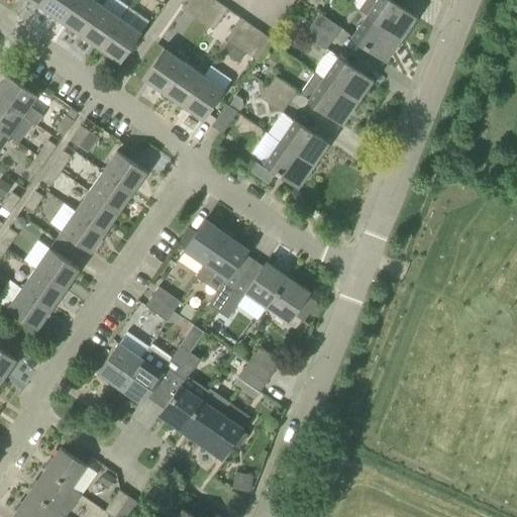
[(75,0),(44,0),(40,7),(61,21),(75,0)]
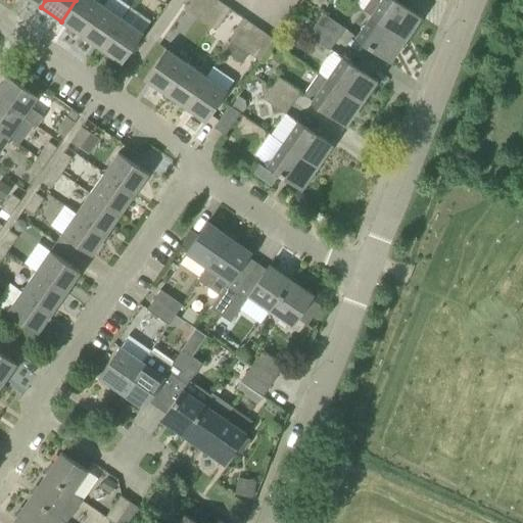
[(103,5),(96,0),(76,0),(61,21),(82,36),(103,5)]
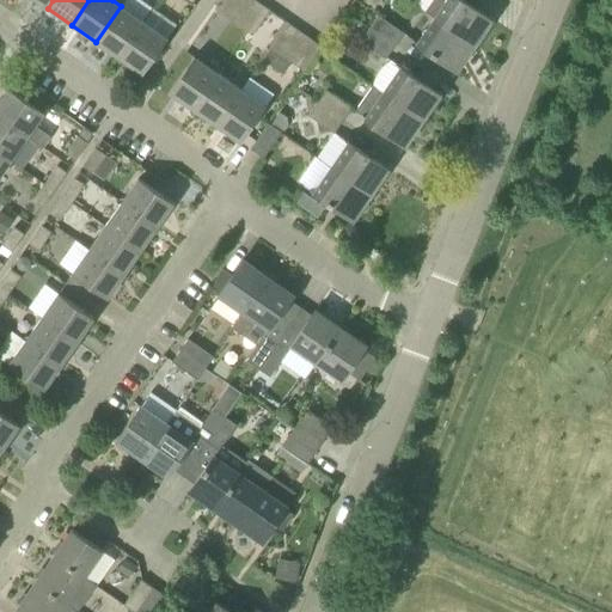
[(228,18),(240,0),(222,0),(215,10),(228,18)]
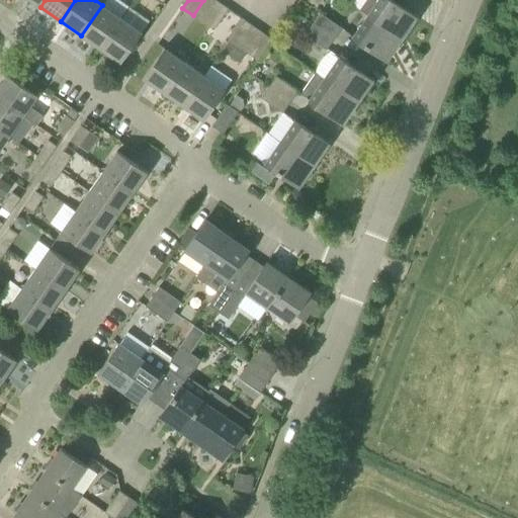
[(218,2),(214,0),(203,0),(193,15),(203,22),(218,2)]
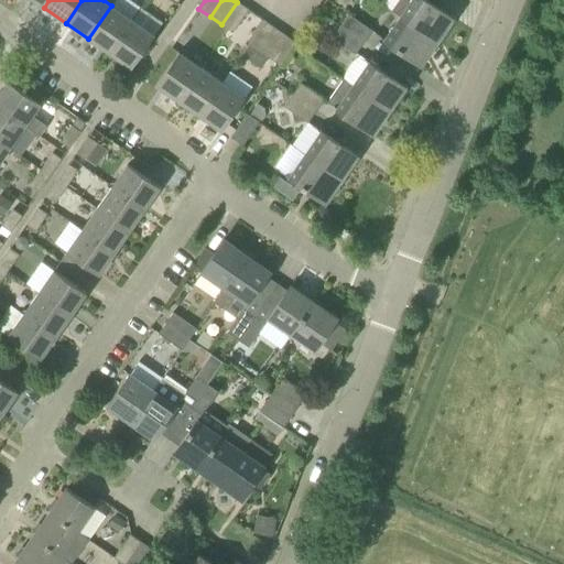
[(437,42),(454,19),(427,0),(401,0),(410,6),(401,17),(437,42)]
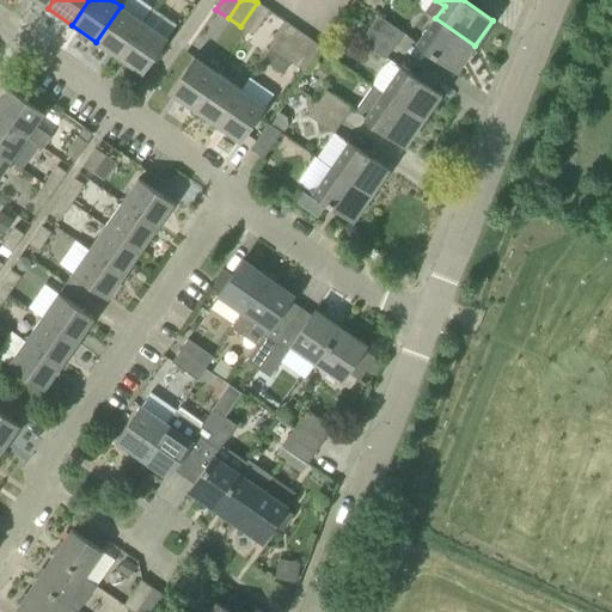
[(257,2),(240,26),(252,36),(270,11),(257,2)]
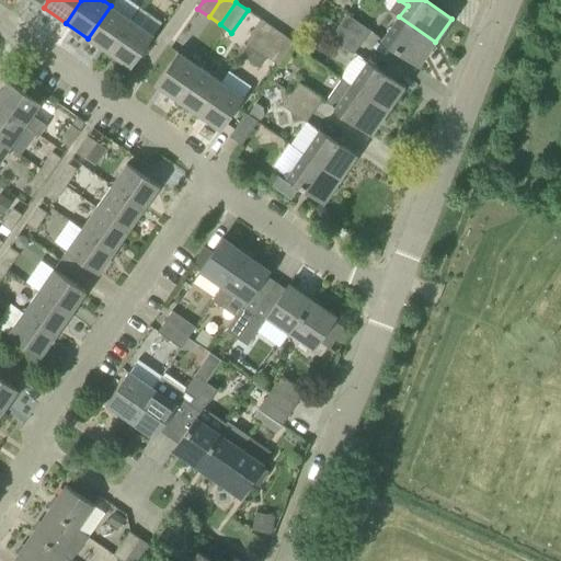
[(133,20),(111,6),(88,38),(110,54),(133,20)]
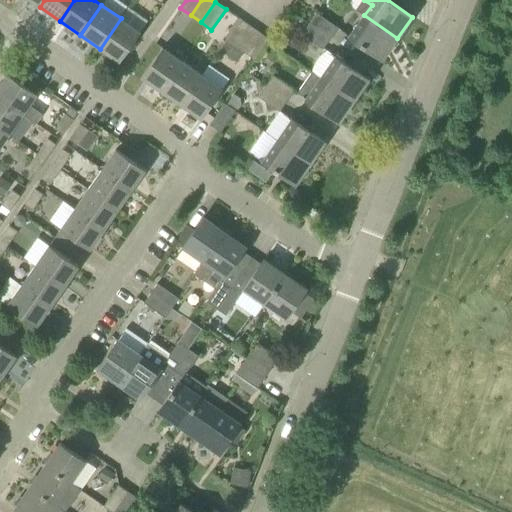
[(309,24),(330,38),(338,27),(317,13),(309,24)]
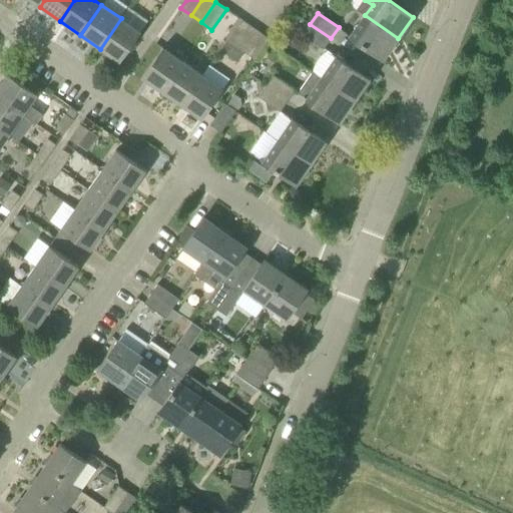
[(350,36),(383,59),(398,38),(365,15),(350,36)]
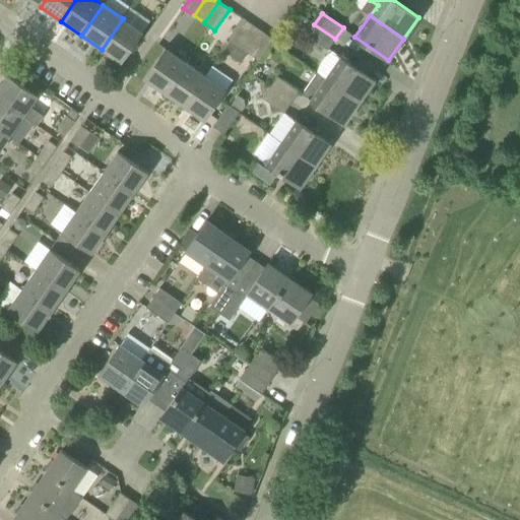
[(122,63),(143,33),(123,18),(102,50),(122,63)]
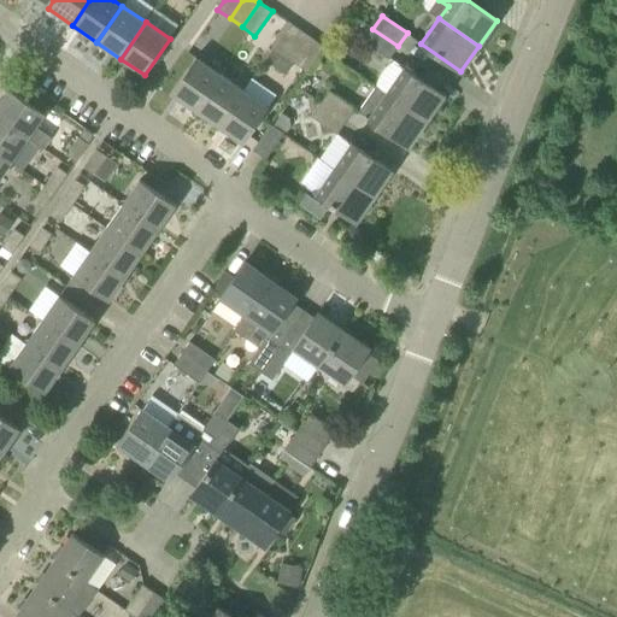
[(287,22),(270,46),(274,48),(282,56),(300,30),(287,22)]
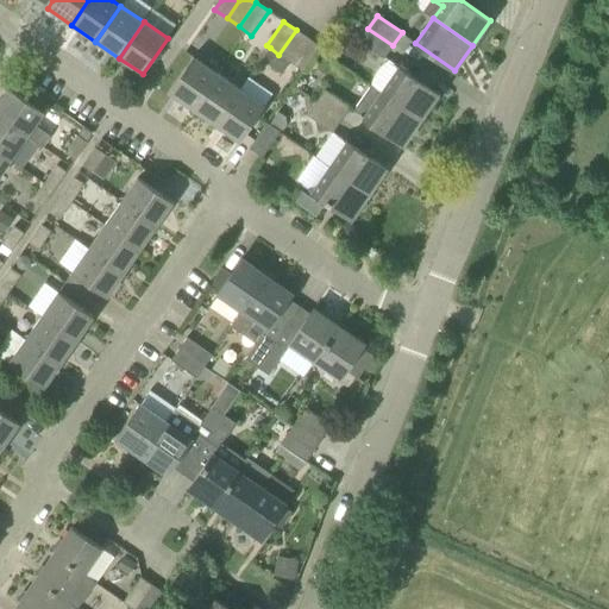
[(384,58),(393,45),(368,29),(359,42),(384,58)]
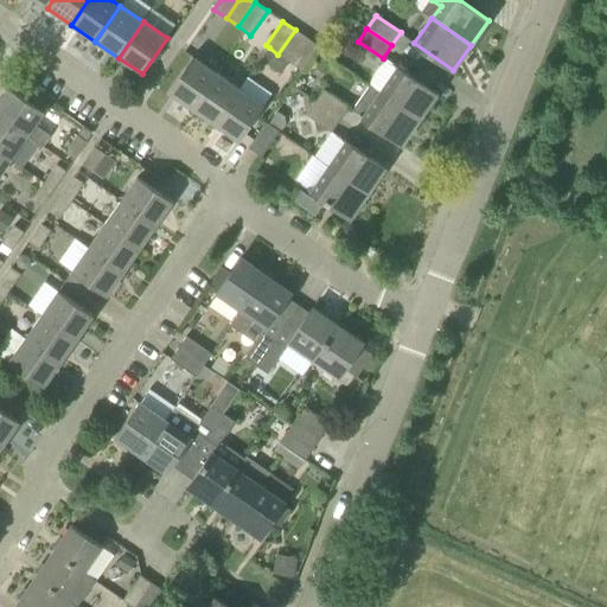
[(289,63),(307,38),(295,30),(278,55),(289,63)]
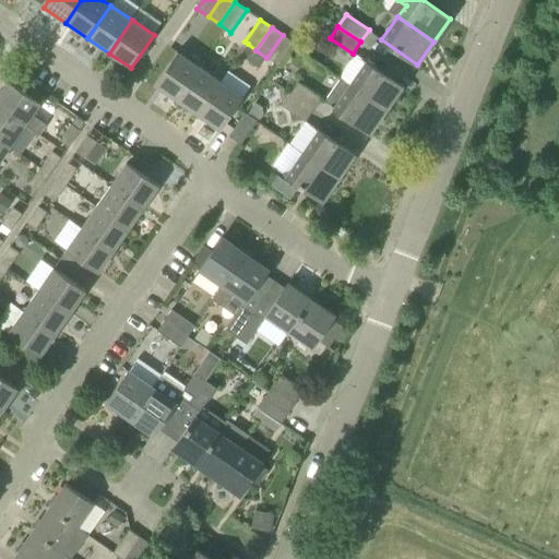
[(283,35),(266,58),(268,58),(278,66),(294,43),(283,35)]
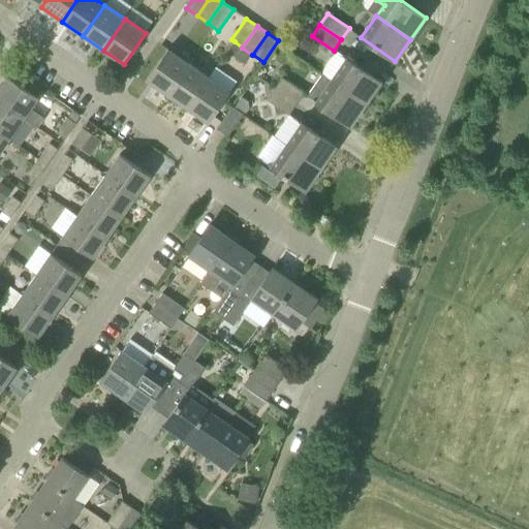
[(227,52),(245,64),(249,58),(251,59),(253,55),(252,55),(242,48),(235,41),(227,52)]
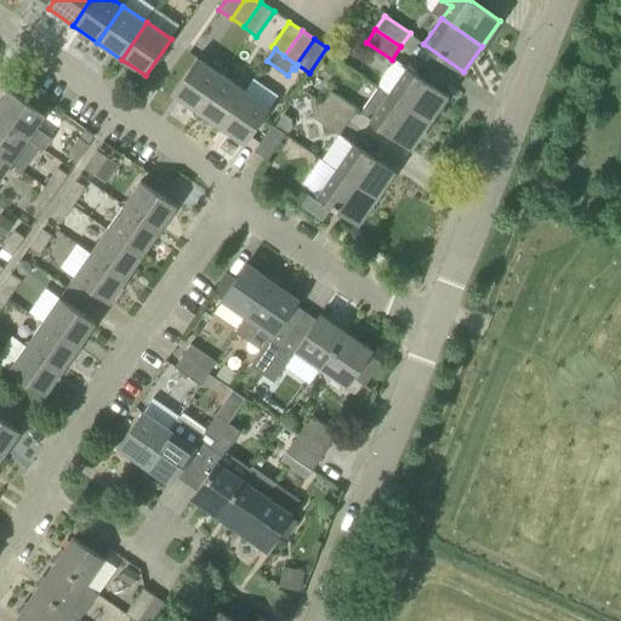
[(221,74),(198,57),(172,95),(197,110),(221,74)]
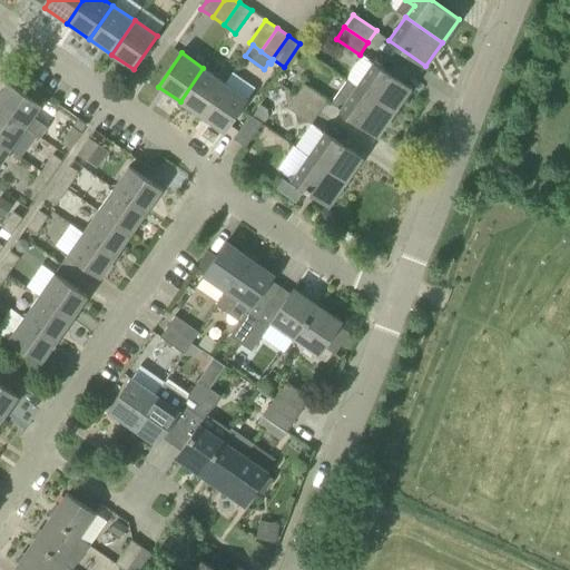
[(410,88),(365,56),(359,60),(352,67),(349,72),(347,79),(347,80),(394,112),(410,88)]
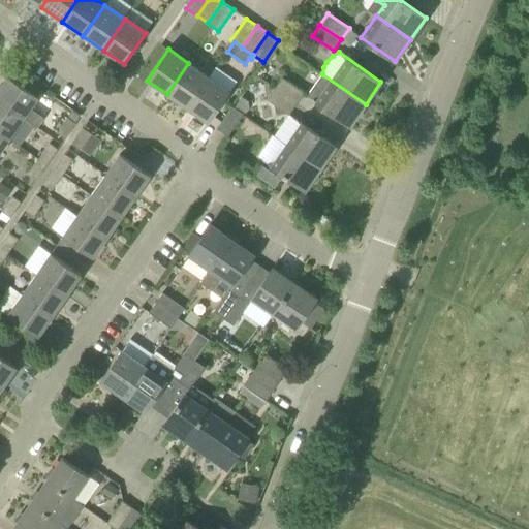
[(209,79),(188,63),(167,94),(188,109),(209,79)]
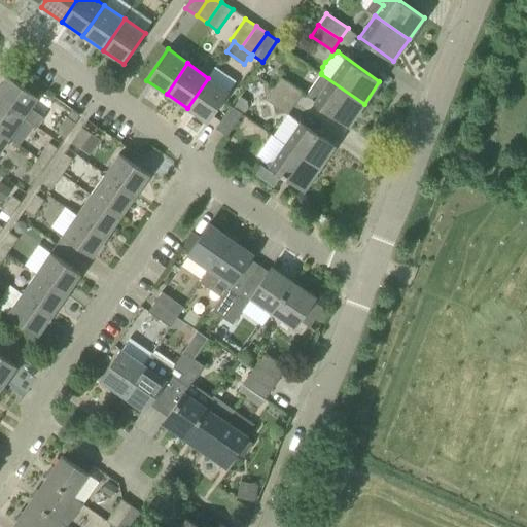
[(321,74),(306,95),(349,126),(364,104),(321,74)]
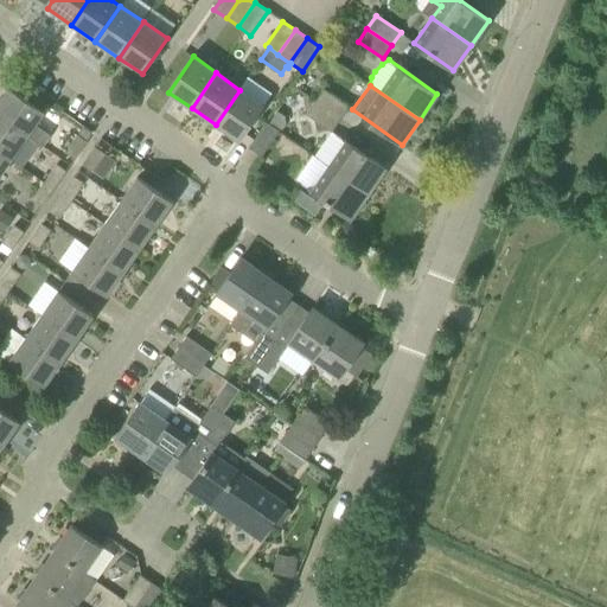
[(44,112),(10,88),(0,100),(0,134),(19,147),(27,136),(43,147),(51,135),(34,125),(44,112)]
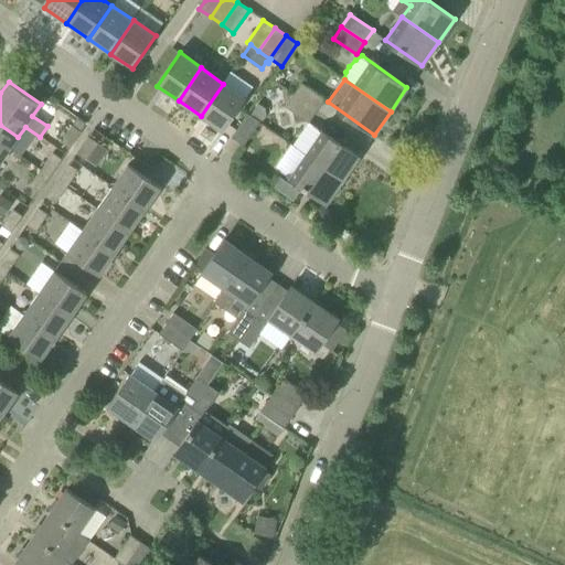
[(201,116),(223,131),(246,99),(223,84),(201,116)]
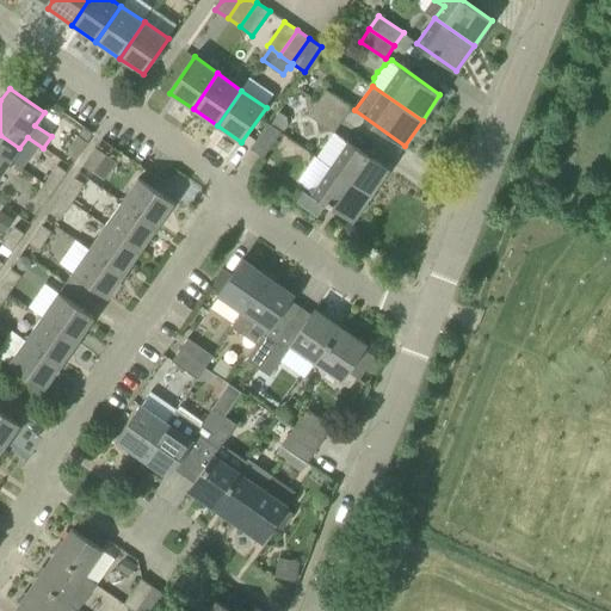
[(327,91),(318,104),(343,121),(351,107),(327,91)]
